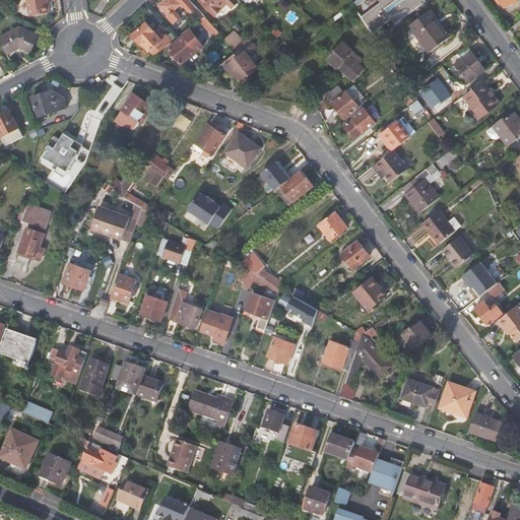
[(52,12),(50,2),(48,2),(47,0),(27,0),(30,15),(52,12)]
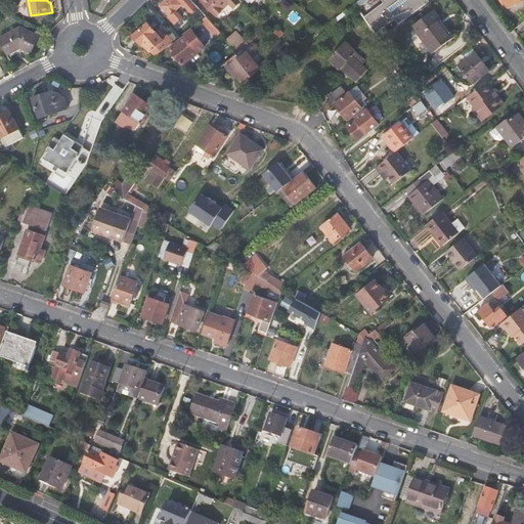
[(193,12),(199,7),(191,0),(165,0),(161,5),(171,15),(170,16),(176,24),(183,17),(176,10),(183,3),(193,12)]
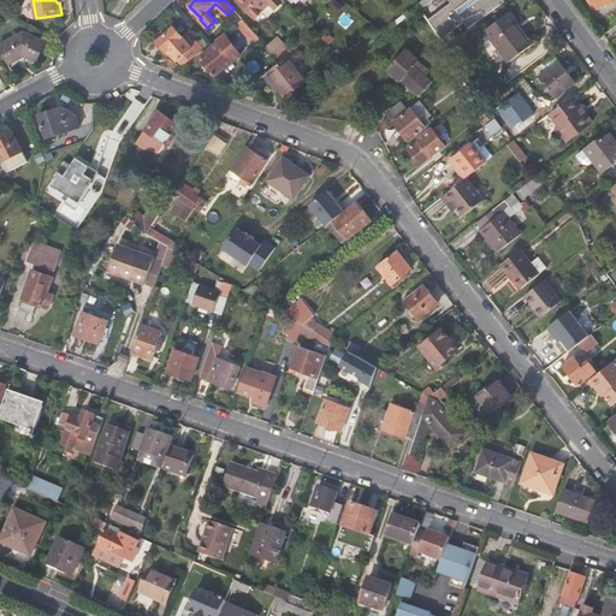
[(277,10),(285,1),(284,0),(238,0),(258,18),(271,5),(277,10)]
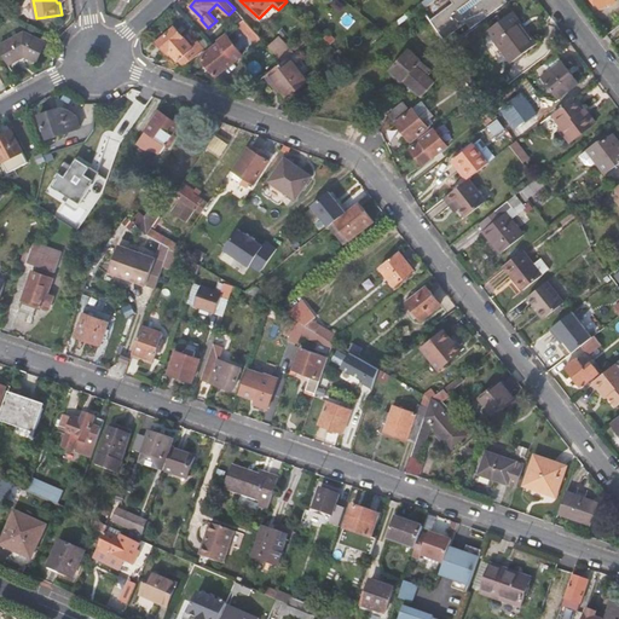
[(433,0),(422,9),(446,42),(447,45),(508,1),(507,0),(433,0)]
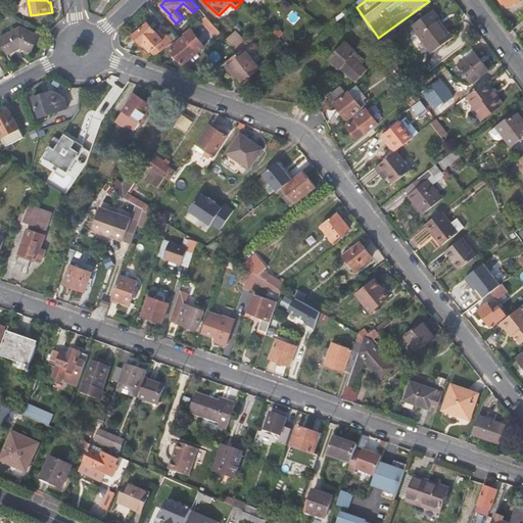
[(431,52),(449,39),(437,20),(439,18),(432,8),(411,25),(431,52)]
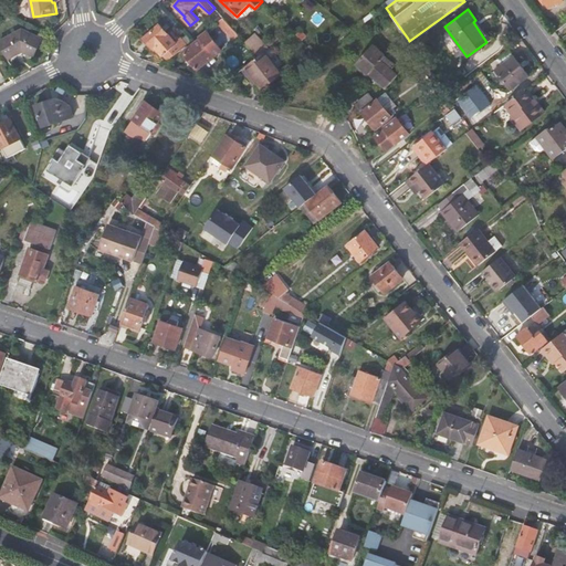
[(223,18),(218,22),(233,41),(240,35),(223,18)]
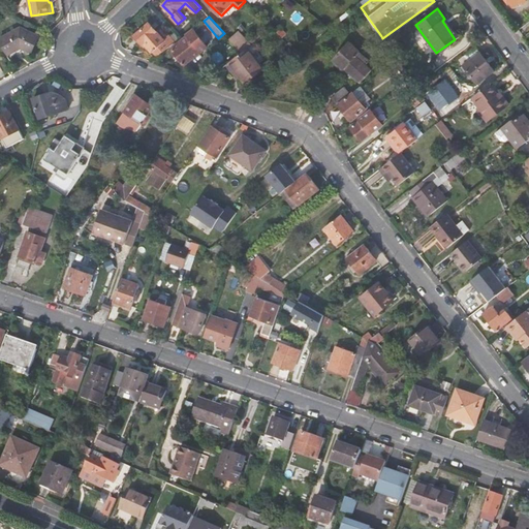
[(458,36),(444,19),(442,21),(455,39),(458,36)]
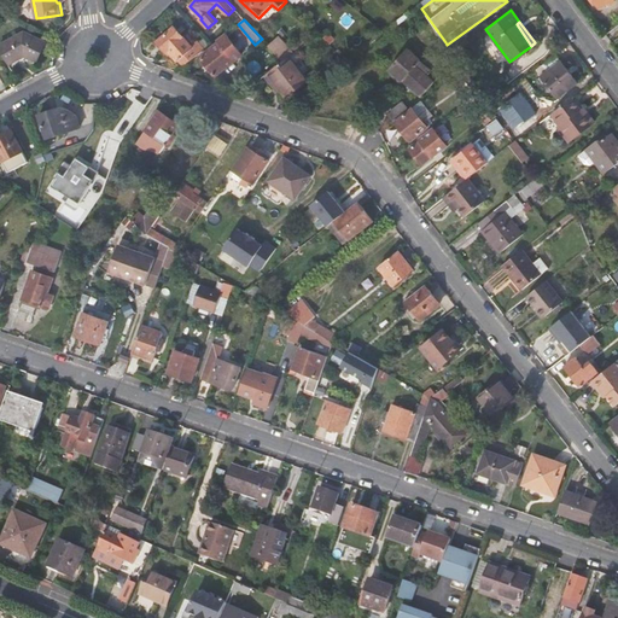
[(200,53),(191,44),(174,25),(157,41),(167,52),(168,51),(179,62),(180,60),(186,65),(200,53)]
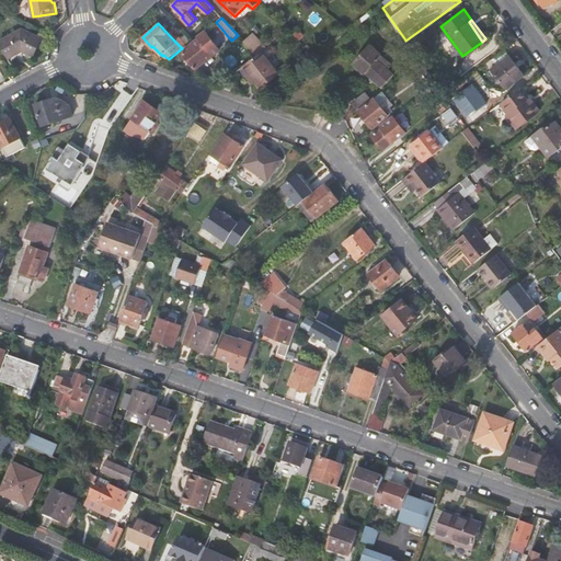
[(23,27),(0,39),(0,42),(9,58),(23,50),(34,56),(43,38),(23,27)]
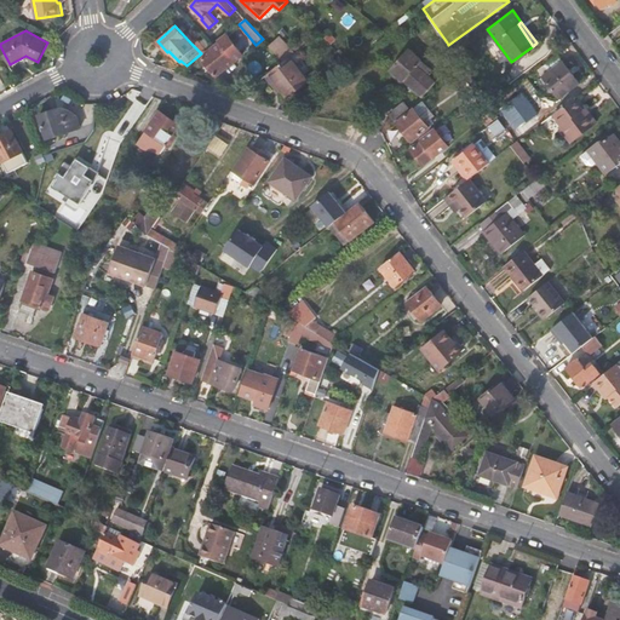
[(338,38),(331,32),(326,38),(333,44),(338,38)]
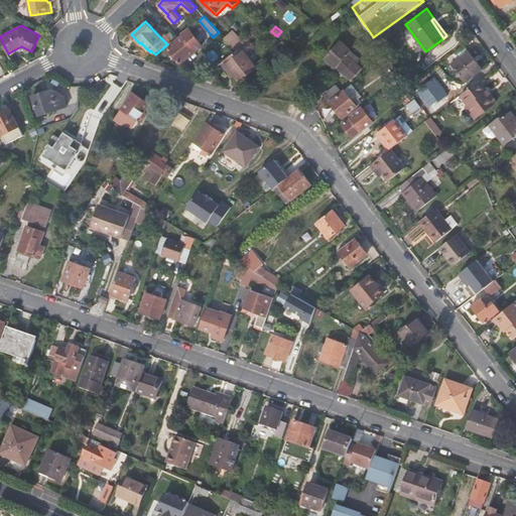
[(189,29),(168,46),(180,61),(203,44),(189,29)]
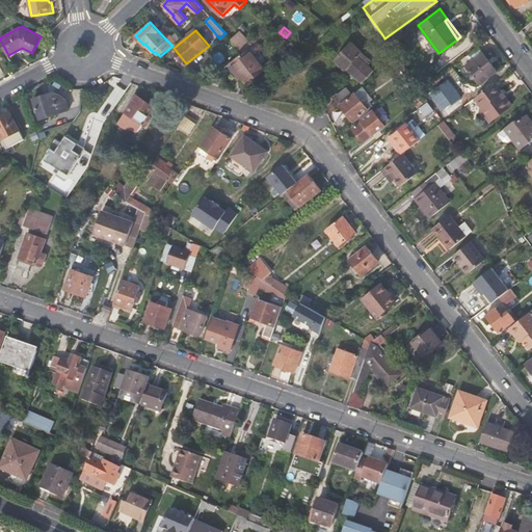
[(242,32),(233,41),(244,53),(251,47),(254,46),(268,35),(264,30),(249,41),(242,32)]
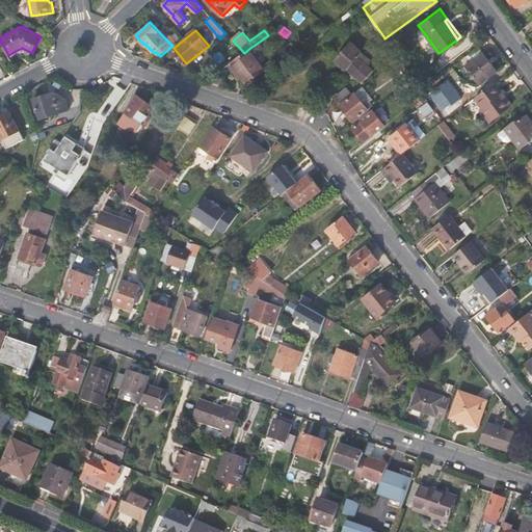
[(168,32),(164,37),(173,46),(178,43),(168,32)]
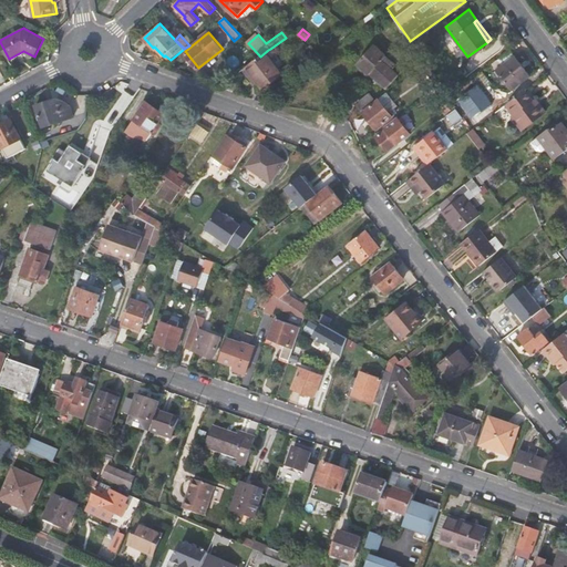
[(402,43),(418,66),(424,61),(411,41),(410,41),(409,39),(402,43)]
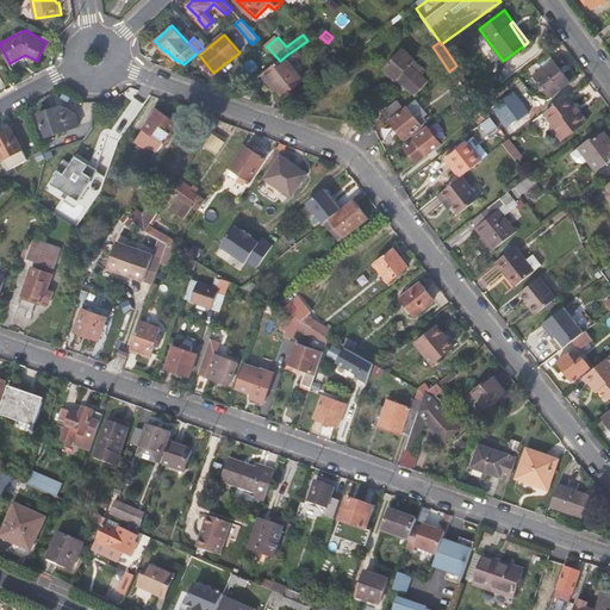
[(403,48),(386,68),(415,94),(428,80),(421,74),(425,69),(414,60),(415,58),(403,48)]
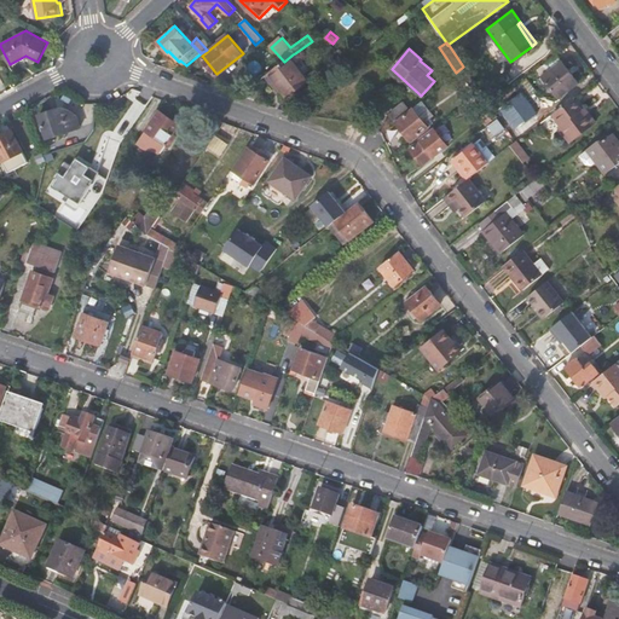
[(578,82),(556,53),(537,69),(559,98),(578,82)]
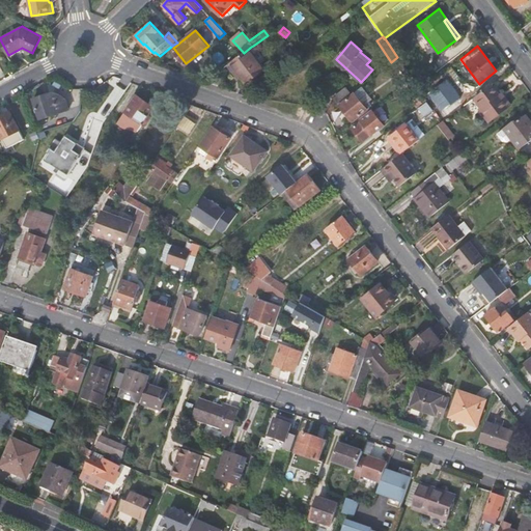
[(267,68),(251,47),(244,53),(229,63),(238,76),(240,74),(246,83),(267,68)]
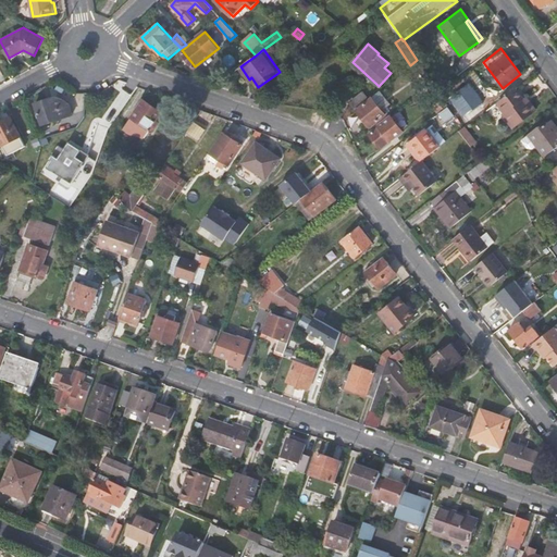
[(410,65),(425,87),(432,82),(417,60),(410,65)]
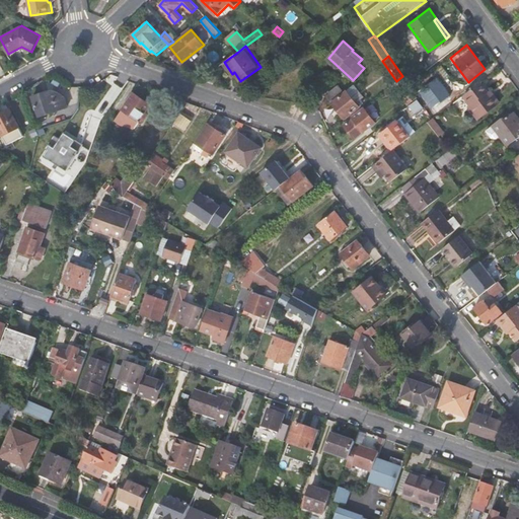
[(443,65),(436,71),(443,79),(448,84),(454,79),(443,65)]
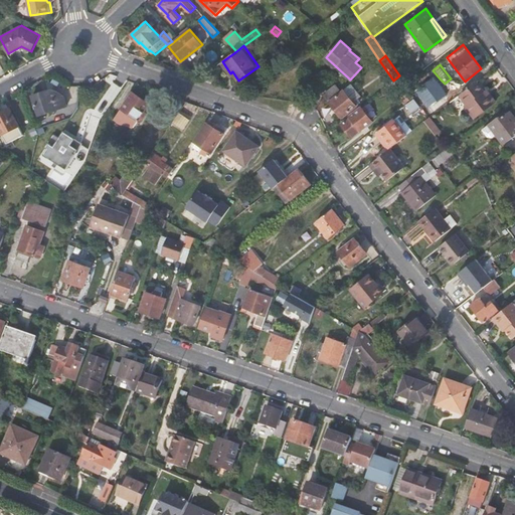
[(407,88),(412,94),(434,77),(428,71),(407,88)]
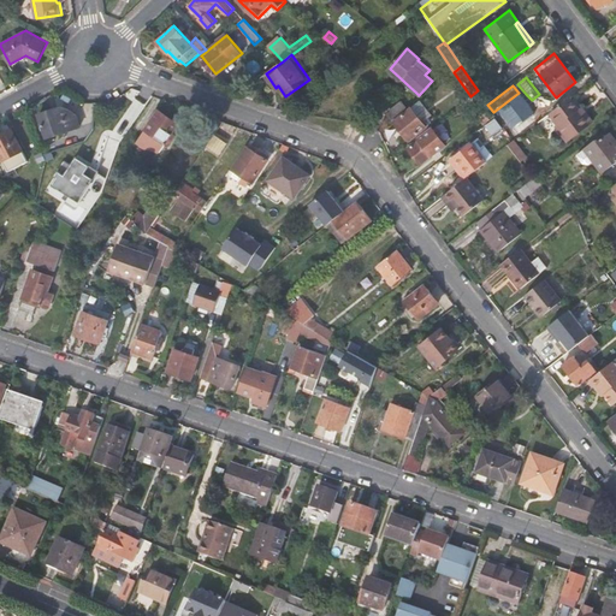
[(539,122),(519,93),(493,112),(496,116),(515,140),(539,122)]
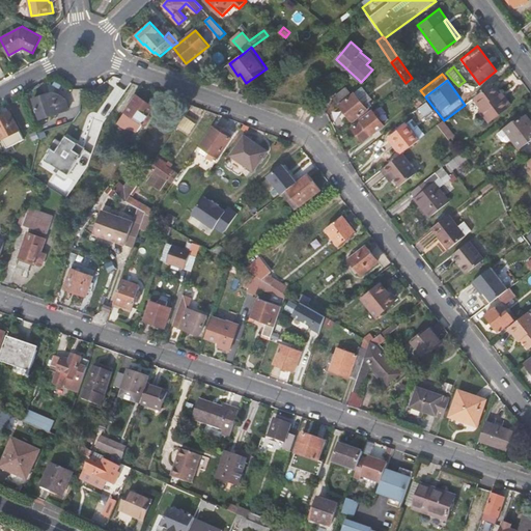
[(503,98),(492,84),(474,98),(481,107),(479,108),(488,121),(510,105),(504,96),(503,98)]
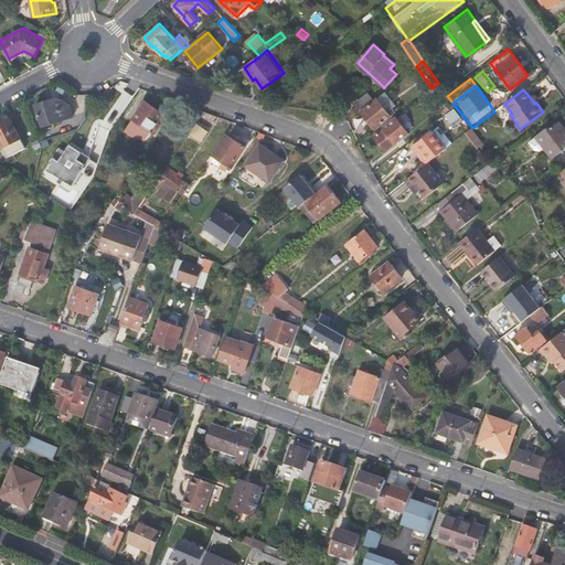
[(355,103),(360,110),(374,99),(369,92),(355,103)]
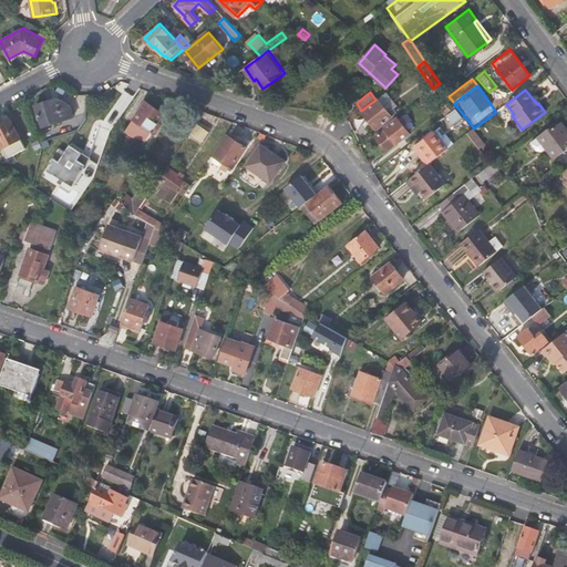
[(389,92),(380,99),(363,111),(377,130),(393,116),(397,113),(394,110),(400,105),(389,92)]
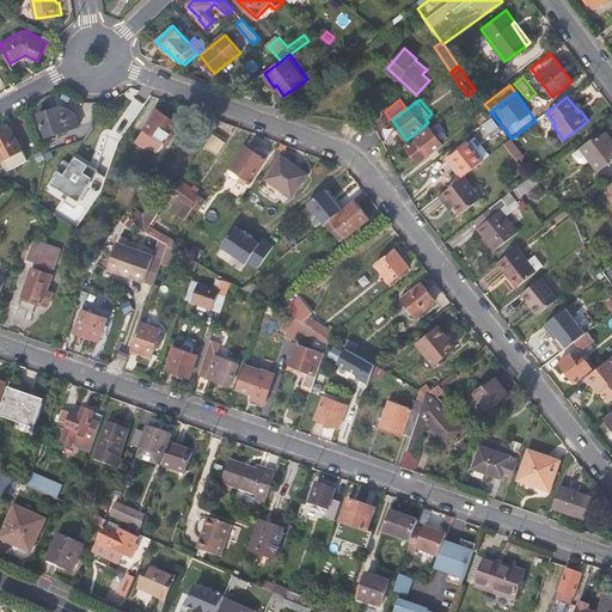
[(477,108),(485,120),(493,115),(490,111),(484,104),(483,102),(477,108)]
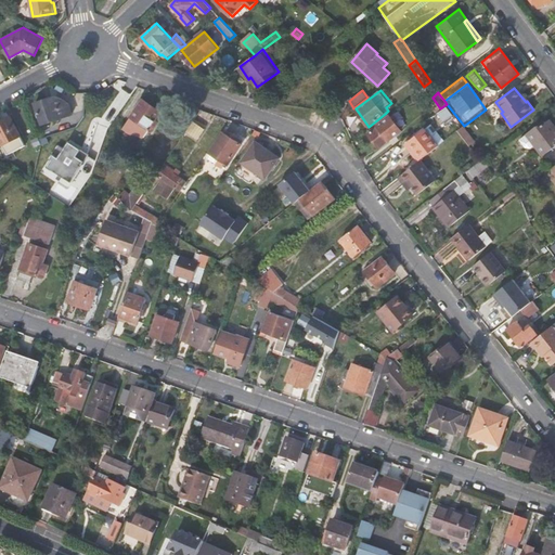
[(56,95),(35,102),(42,124),(73,114),(69,103),(66,100),(61,97),(56,95)]
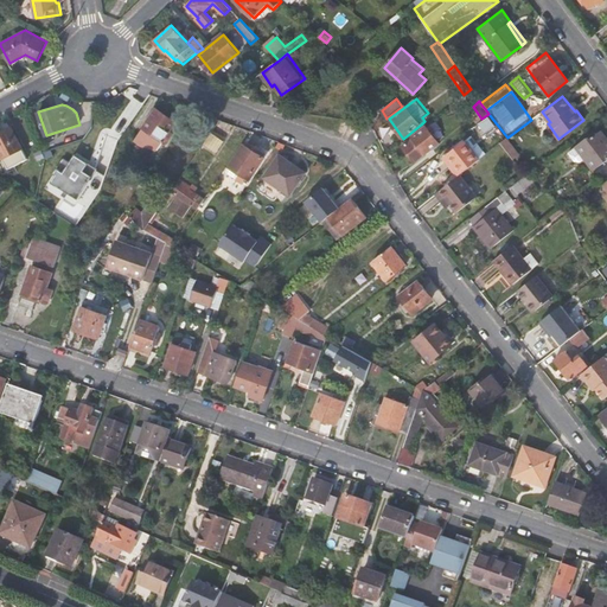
[(177,121),(158,108),(136,139),(148,147),(151,144),(159,149),(165,140),(166,141),(171,134),(170,133),(177,121)]
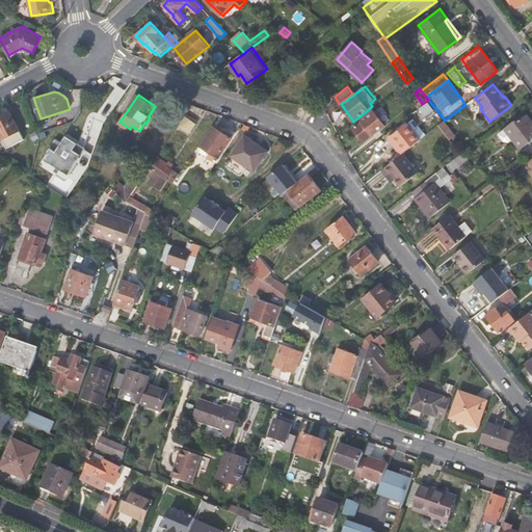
[(384,127),(372,109),(358,120),(361,122),(352,128),(363,142),(384,127)]
